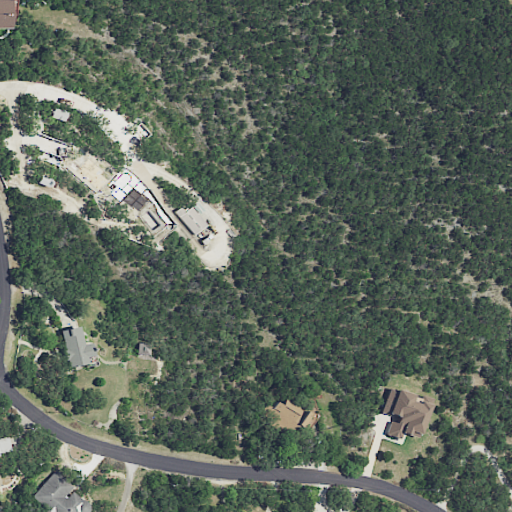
[(9,0),(0,0),(0,29),(10,29),(9,0)]
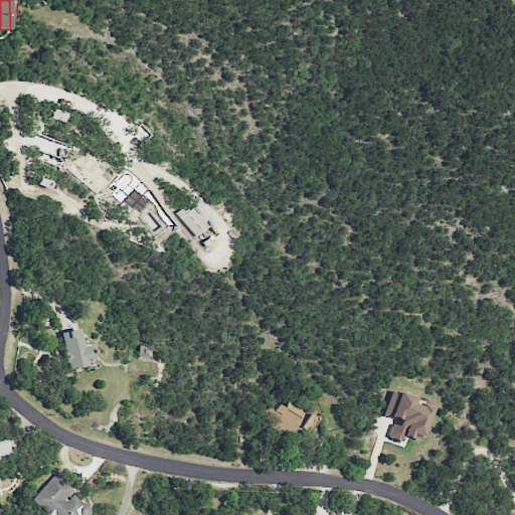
[(68,107),(58,105),(58,108),(52,106),(49,119),(64,122),(68,107)]
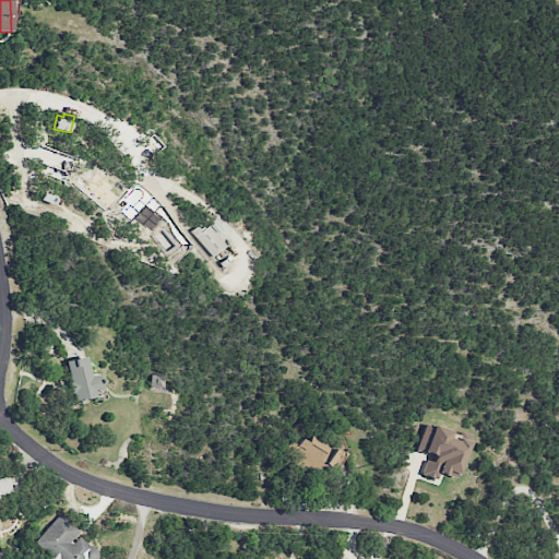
[(132,183),(116,204),(150,233),(159,222),(173,233),(180,224),(132,183)]
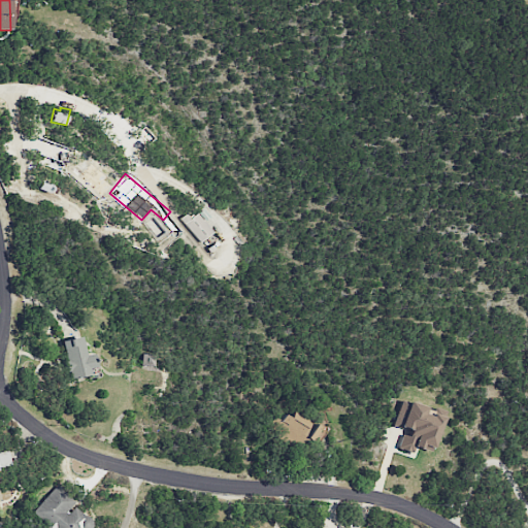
[(198,242),(211,234),(195,210),(183,220),(198,242)]
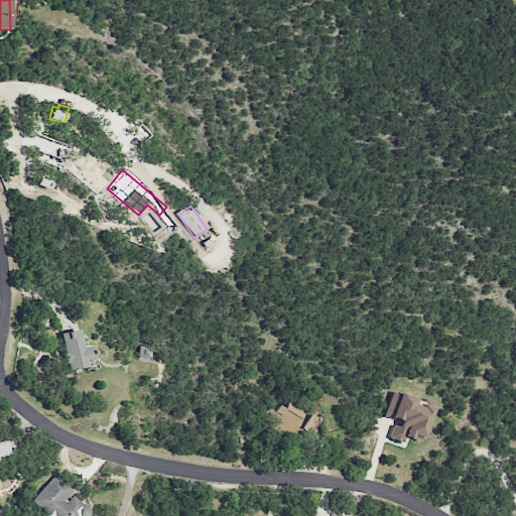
[(88,366),(87,360),(93,359),(90,346),(83,347),(79,329),(59,334),(67,363),(70,362),(72,370),(88,366)]
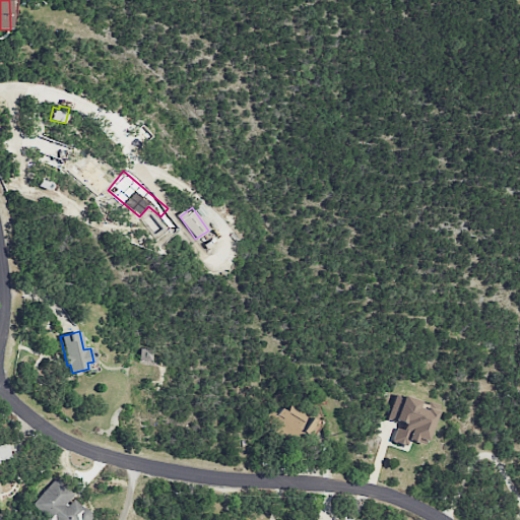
[(150,348),(139,348),(139,365),(150,365),(150,348)]
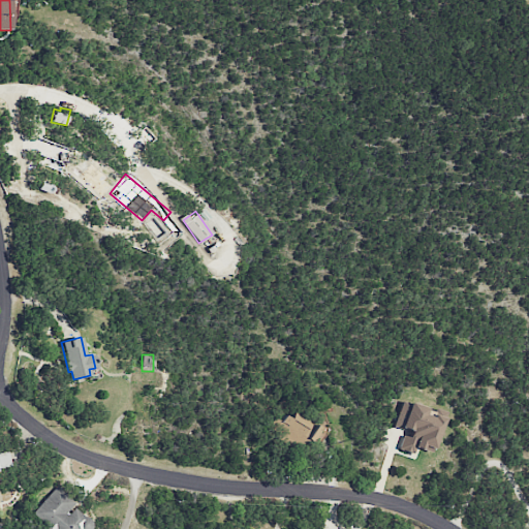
[(431,453),(441,418),(424,413),(425,408),(401,400),(393,428),(403,432),(398,450),(412,455),(414,447),(431,453)]
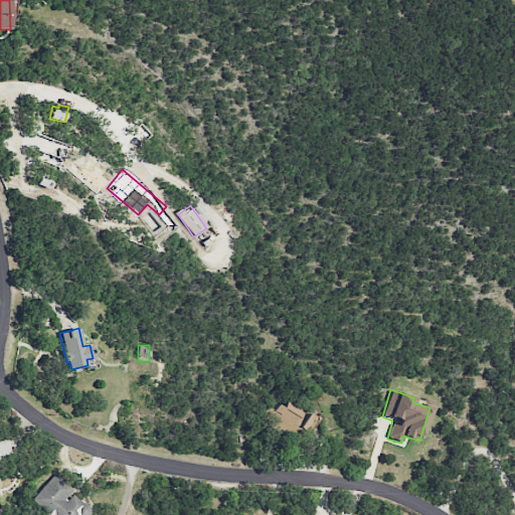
[(294,432),(296,426),(306,430),(311,414),(283,404),(281,409),(268,405),(262,420),(294,432)]
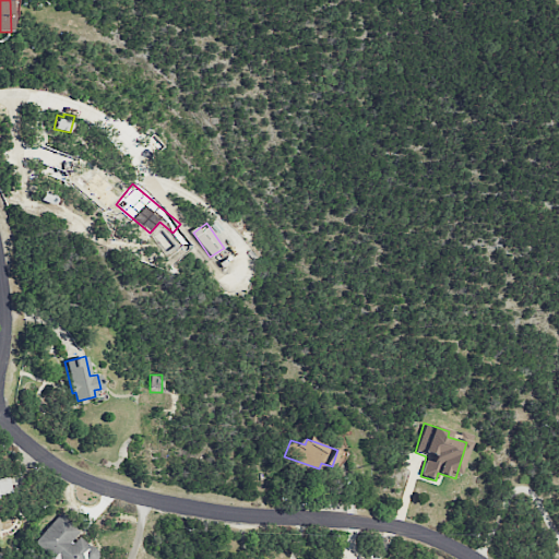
[(0,496),(10,494),(8,478),(0,478),(0,496)]
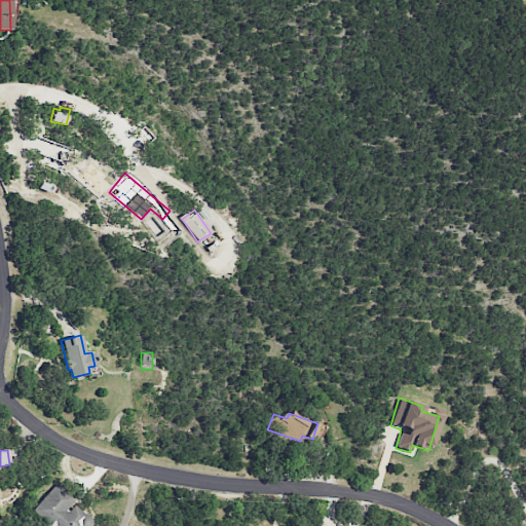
[(75,499),(54,483),(34,511),(47,522),(43,525),(88,525),(92,521),(71,504),(75,499)]
